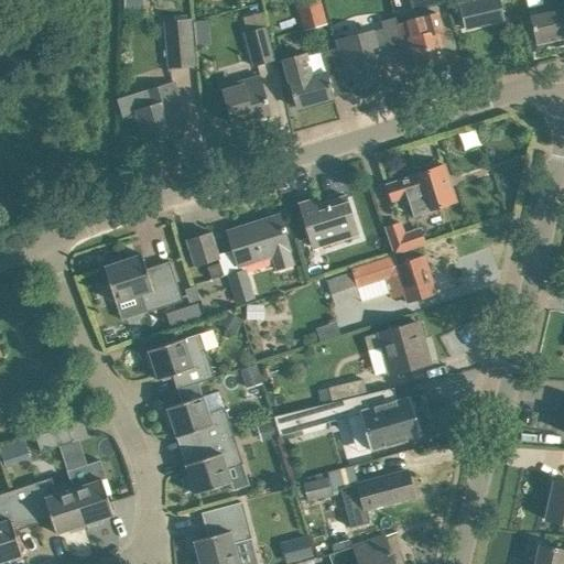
[(325,23),(320,0),(296,0),(303,29),(325,23)]
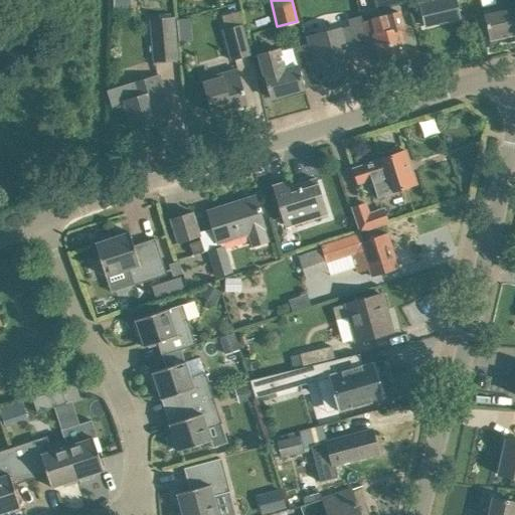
[(437,0),(419,4),(424,26),(460,17),(455,0),(437,0)]
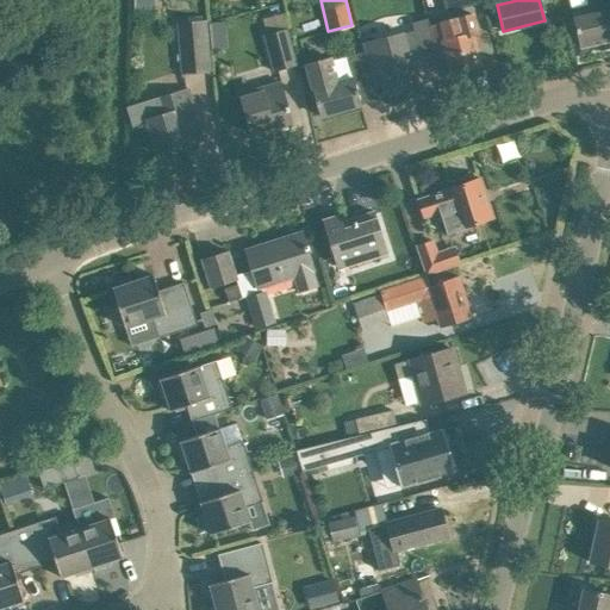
[(609,0),(590,0),(592,8),(572,13),(580,48),(609,41),(609,0)]
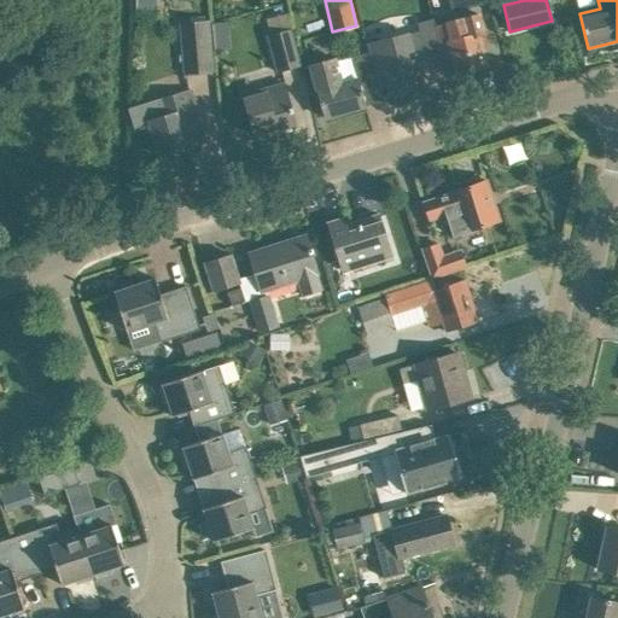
[(291,29),(287,13),(266,19),(269,34),(267,35),(278,73),(302,65),(291,29)]
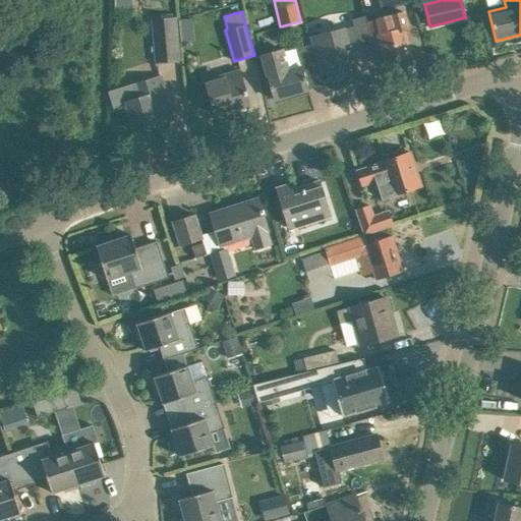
[(390,16),(365,22),(372,50),(382,48),(386,64),(411,57),(405,38),(403,27),(407,26),(404,12),(390,16)]
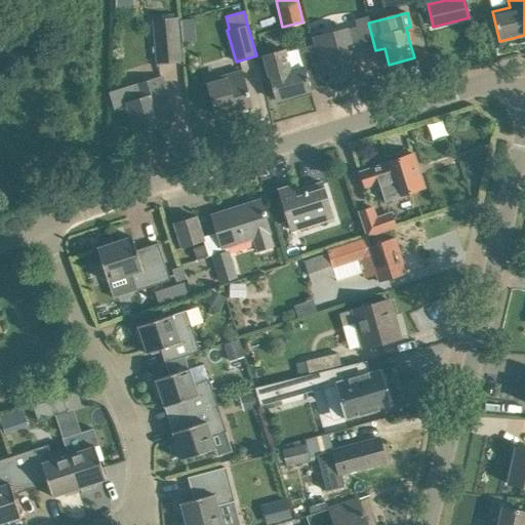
[(179,61),(175,17),(154,19),(157,63),(179,61)]
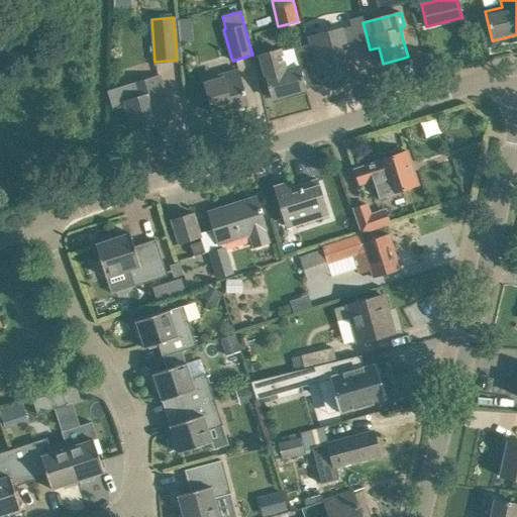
[(243,24),(248,41),(263,37),(257,20),(243,24)]
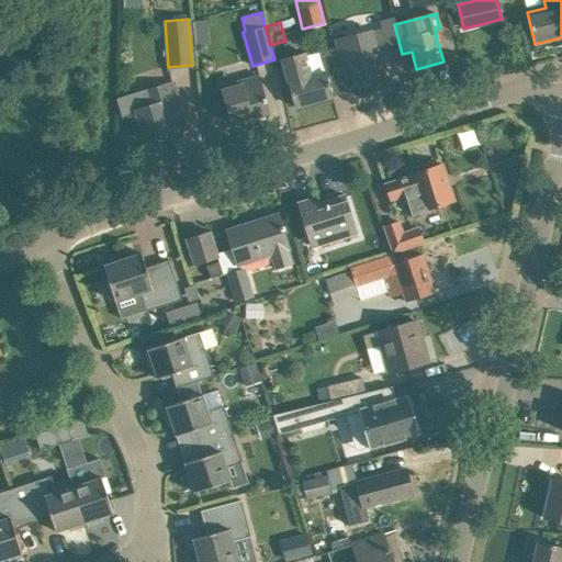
[(378,79),(382,78),(374,49),(388,46),(383,27),(336,40),(340,55),(345,70),(351,68),(356,85),(367,81),(369,86),(378,83),(378,79)]
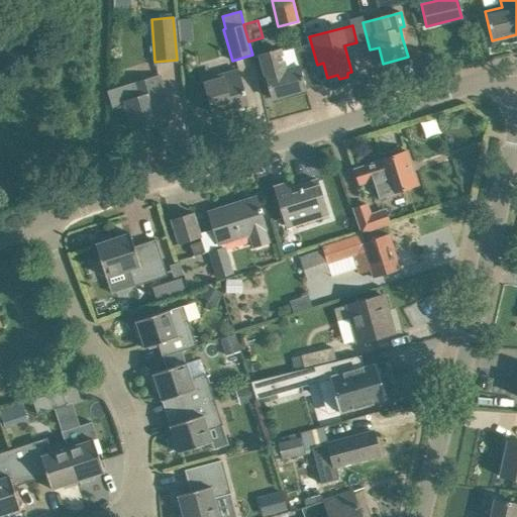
[(259,54),(271,98),(306,88),(300,67),(285,71),(279,48),(259,54)]
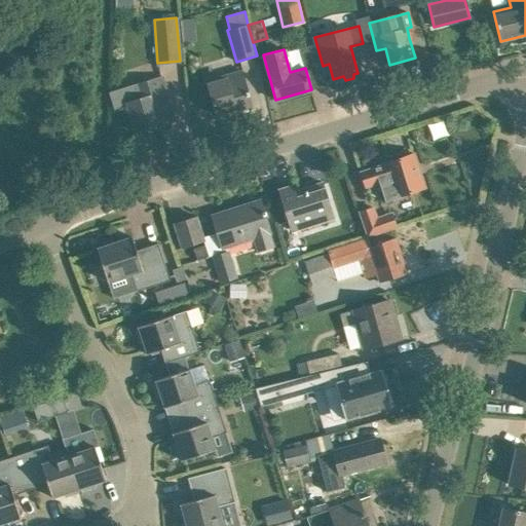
[(209,92),(215,115),(252,105),(246,82),(242,71),(226,76),(207,81),(210,92),(209,92)]
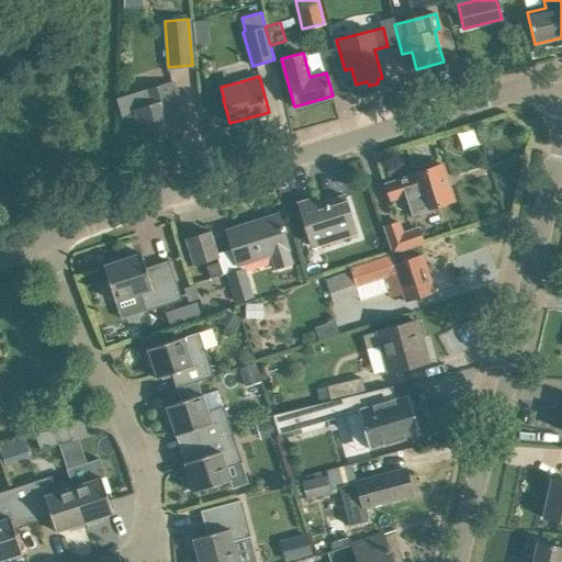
[(186,127),(172,82),(124,97),(130,113),(136,111),(145,141),(172,133),(172,132),(186,127)]
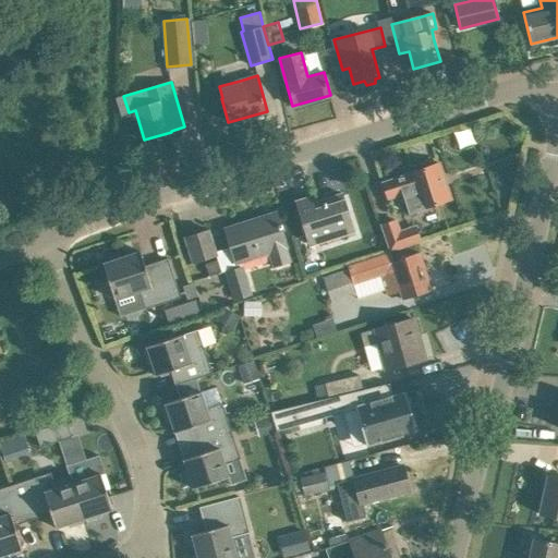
[(402,193),(409,213),(450,198),(439,164),(408,173),(408,174),(383,183),(388,198),(402,193)]
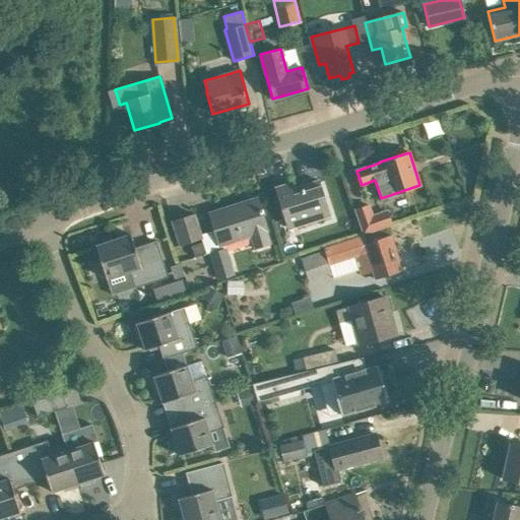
[(330,214),(326,200),(319,181),(291,190),(289,184),(274,189),(285,222),(308,215),(310,220),(330,214)]
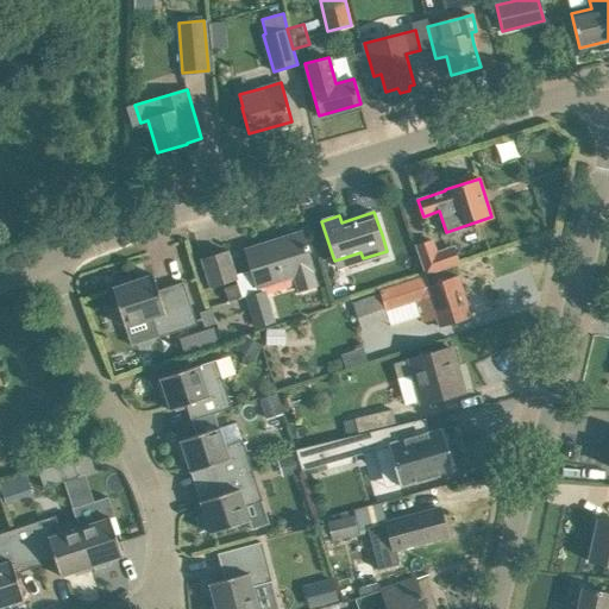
[(320,283),(308,248),(307,245),(305,245),(301,234),(276,243),(275,240),(246,250),(257,287),(290,276),(295,292),(320,283)]
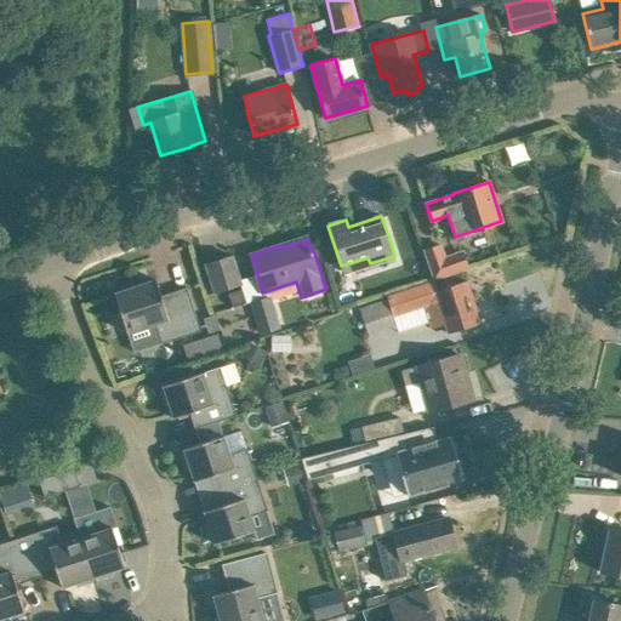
[(469,266),(465,252),(443,260),(438,245),(423,250),(433,278),(469,266)]
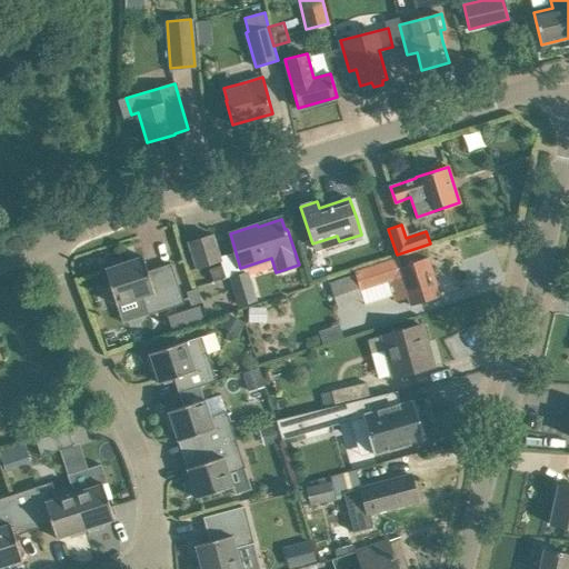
[(189,241),(197,268),(220,260),(212,233),(189,241)]
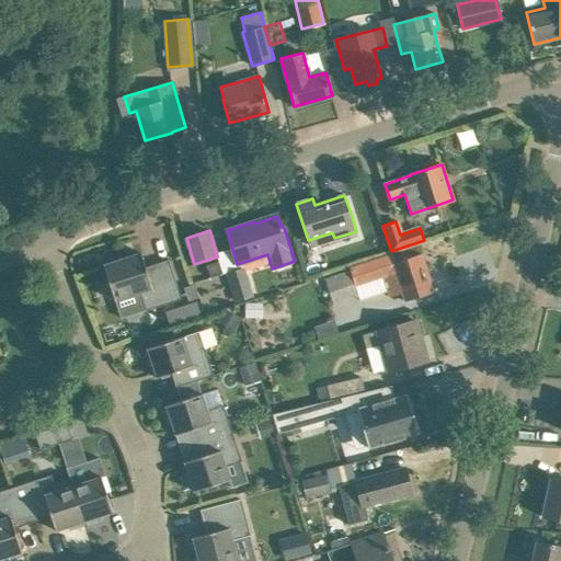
[(106,263),(103,264),(110,283),(106,284),(111,298),(114,297),(115,300),(121,319),(146,310),(181,299),(169,260),(146,267),(140,252),(121,259),(119,255),(105,260),(106,263)]
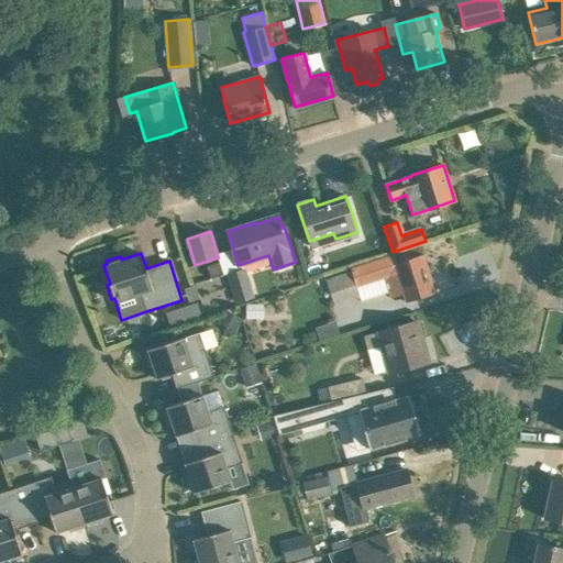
[(422,255),(395,264),(393,256),(351,269),(352,271),(324,279),(332,304),(359,295),(356,286),(384,277),(390,297),(404,294),(406,302),(435,293),(422,255)]
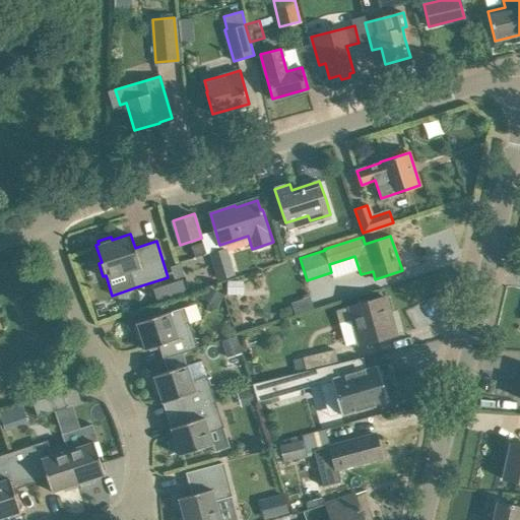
[(206,254),(203,242),(191,246),(195,257),(206,254)]
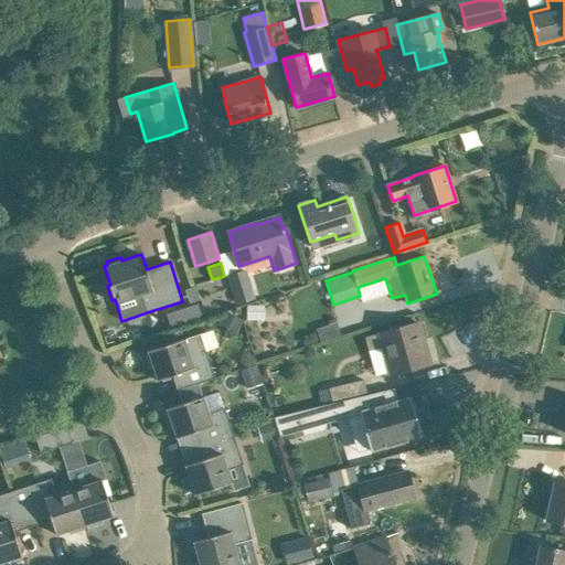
[(255,299),(246,270),(227,276),(236,305),(255,299)]
